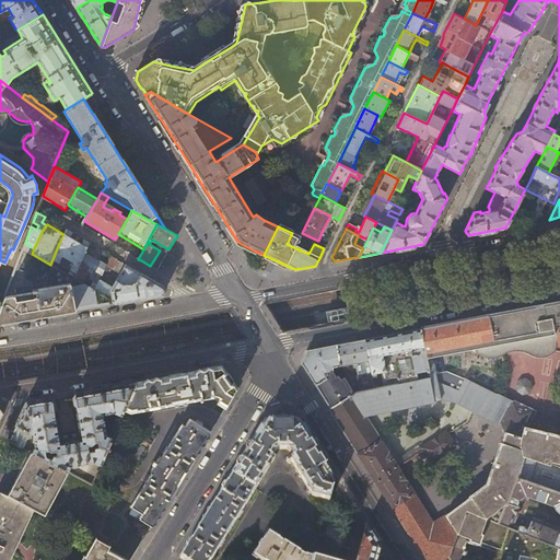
[(71,238),(69,237),(72,233),(67,230),(63,234),(59,243),(53,259),(58,263),(61,255),(72,261),(69,268),(76,272),(80,263),(84,253),(89,243),(83,240),(81,244),(71,238)]
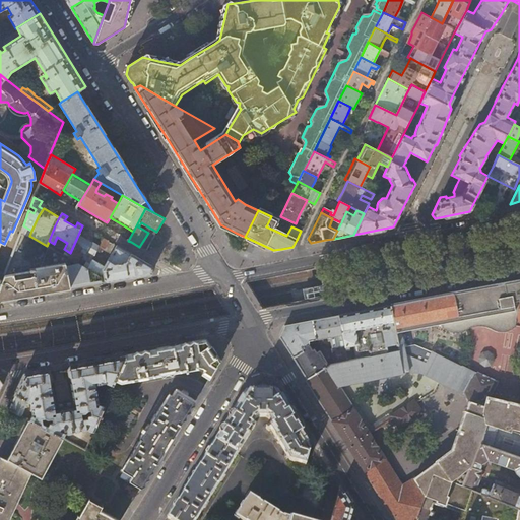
[(86,239),(78,235),(74,244),(76,246),(74,249),(79,251),(80,248),(94,256),(96,251),(99,246),(86,239)]
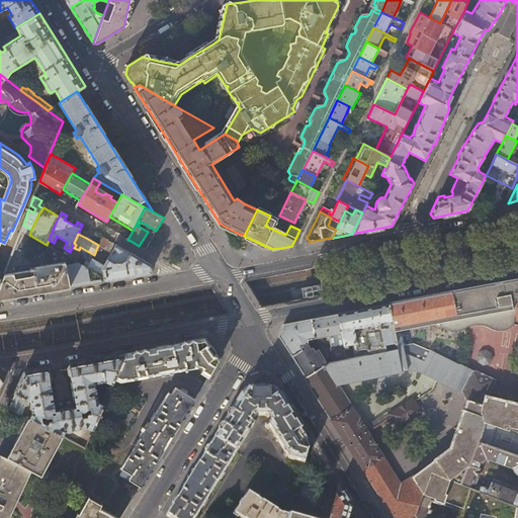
[(103,246),(108,239),(102,236),(98,245),(96,250),(98,251),(100,246),(102,247),(103,247),(103,246)]
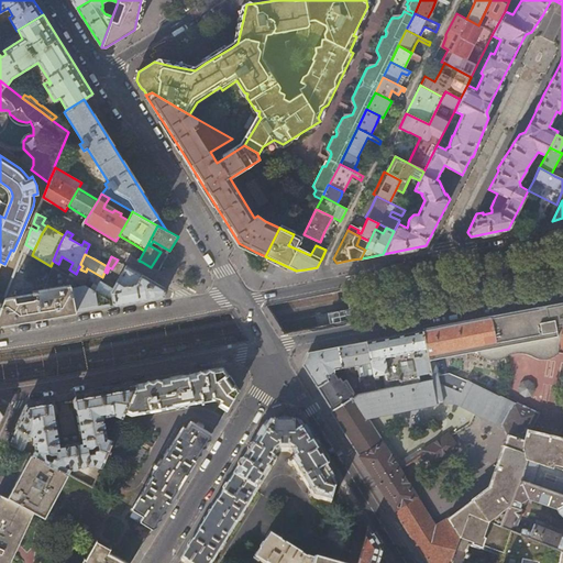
[(165,288),(127,265),(111,288),(100,282),(96,291),(117,305),(164,296),(165,288)]
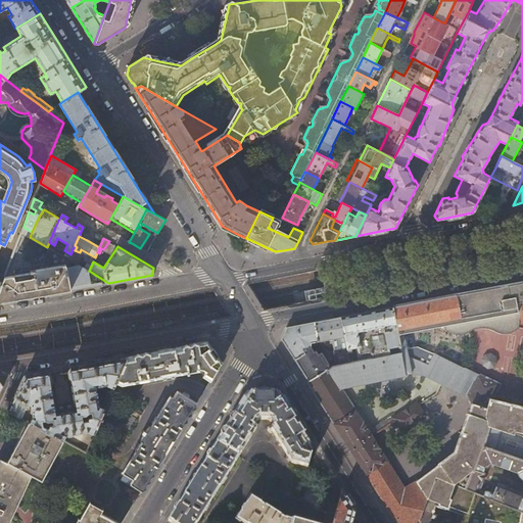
[(4,277),(2,283),(0,288),(0,301),(17,298),(56,292),(70,289),(66,263),(68,259),(67,259),(49,248),(41,268),(43,268),(30,270),(30,272),(4,277)]
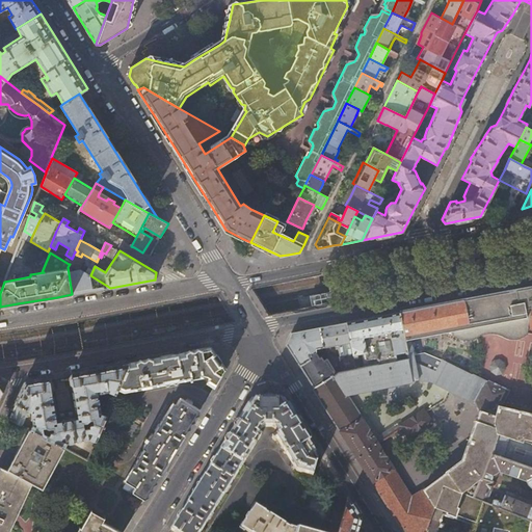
[(90,275),(70,264),(68,267),(72,294),(83,292),(110,288),(90,275)]
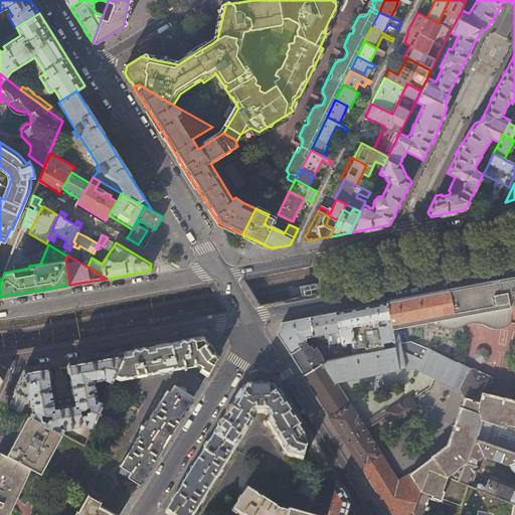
[(407,299),(386,303),(391,330),(397,329),(428,323),(431,329),(432,332),(434,335),(436,336),(437,338),(440,339),(444,340),(447,341),(449,341),(452,340),(454,339),(457,338),(458,337),(459,334),(460,332),(461,331),(462,329),(464,328),(465,326),(467,325),(469,324),(471,324),(474,324),(476,324),(479,324),(482,326),(484,327),(485,328),(486,329),(487,330),(490,331),(492,331),(494,332),(497,332),(500,331),(503,330),(505,329),(507,328),(509,326),(511,324),(512,317),(514,298),(514,297),(514,278),(512,279),(483,285),(455,290),(434,294),(407,299)]
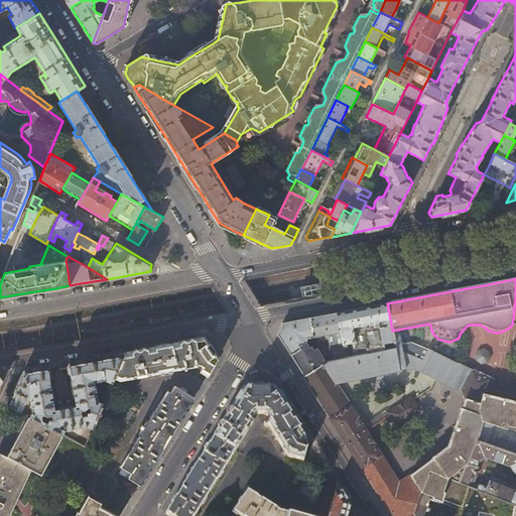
[(363,307),(337,312),(345,358),(395,348),(392,331),(387,303),(363,307)]
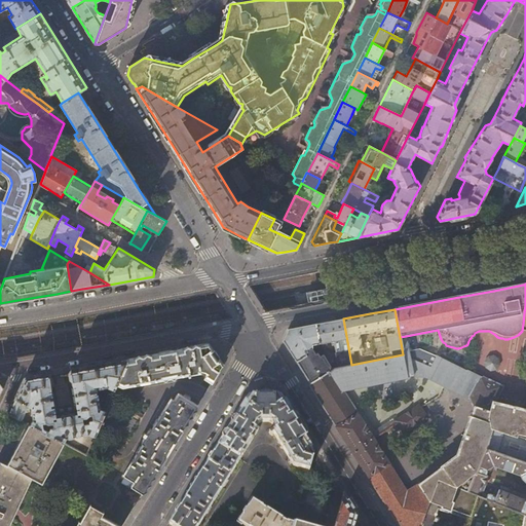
[(329,322),(316,324),(320,344),(334,342),(337,367),(351,365),(343,318),(329,322)]
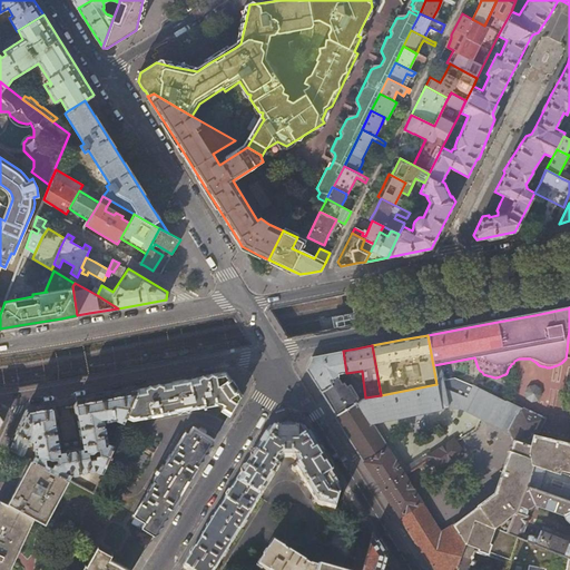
[(338,374),(346,373),(343,351),(321,355),(313,356),(307,370),(321,392),(333,384),(332,383),(338,379),(338,374)]
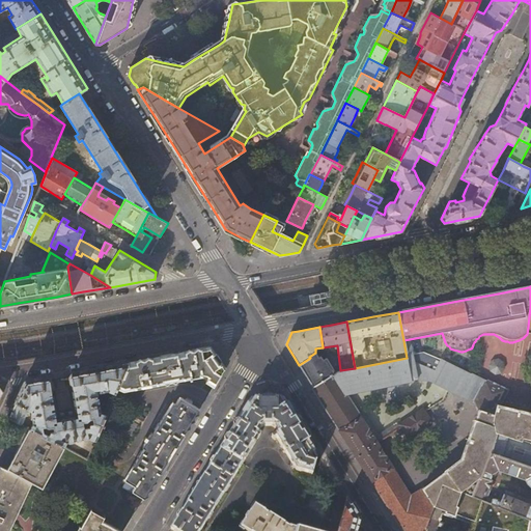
[(372,481),(394,470),(346,394),(428,381),(474,400),(484,380),(440,359),(440,358),(422,350),(411,352),(410,339),(403,340),(407,358),(355,368),(340,370),(337,370),(336,371),(313,387),(347,442),(366,471),(372,481)]
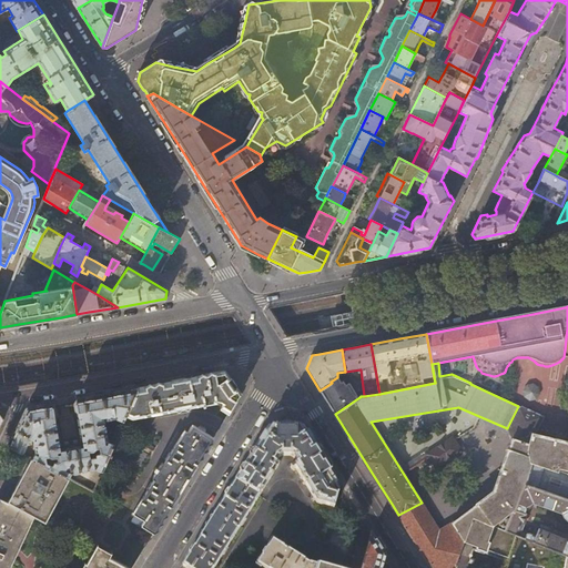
[(224,372),(138,388),(125,416),(132,418),(203,405),(203,407),(205,406),(204,404),(219,403),(222,404),(220,408),(229,414),(241,394),(230,379),(224,372)]
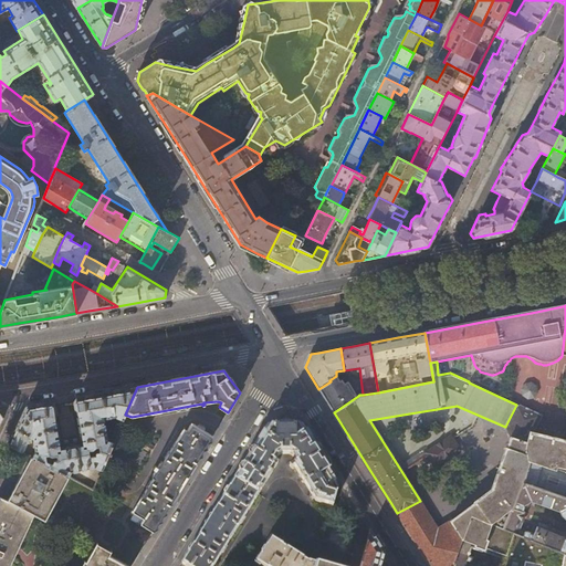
[(339,380),(336,376),(329,380),(331,381),(318,389),(324,397),(334,412),(358,396),(348,380),(345,383),(342,379),(339,380)]
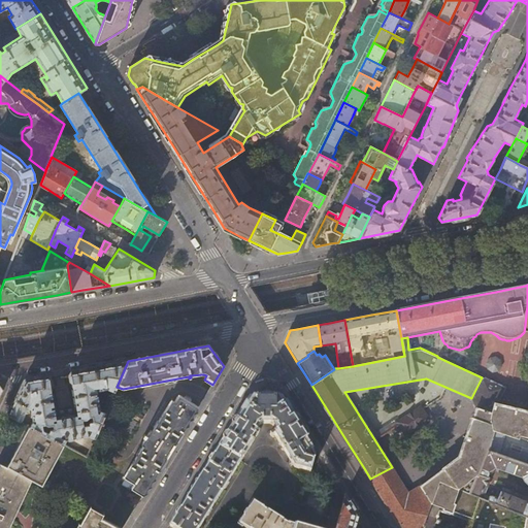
[(25,423),(28,416),(25,415),(28,407),(31,408),(31,409),(33,421),(30,426),(64,444),(66,439),(88,435),(95,438),(106,413),(100,410),(96,389),(105,388),(114,392),(117,387),(128,361),(70,371),(68,374),(70,382),(72,383),(77,415),(57,419),(51,386),(53,384),(51,377),(48,375),(35,377),(24,378),(15,398),(8,415),(25,423)]
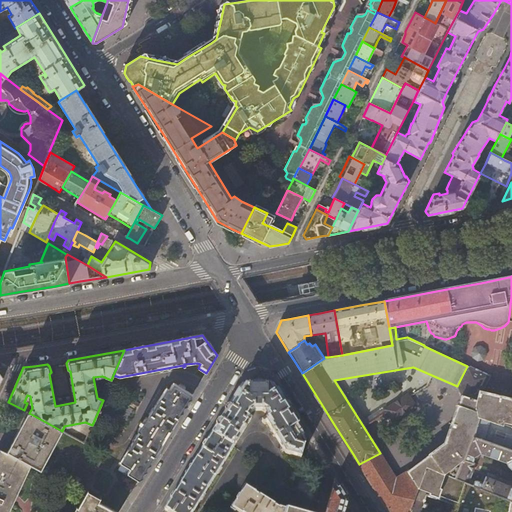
[(467,366),(457,386),(462,396),(476,401),(480,392),(489,376),(467,366)]
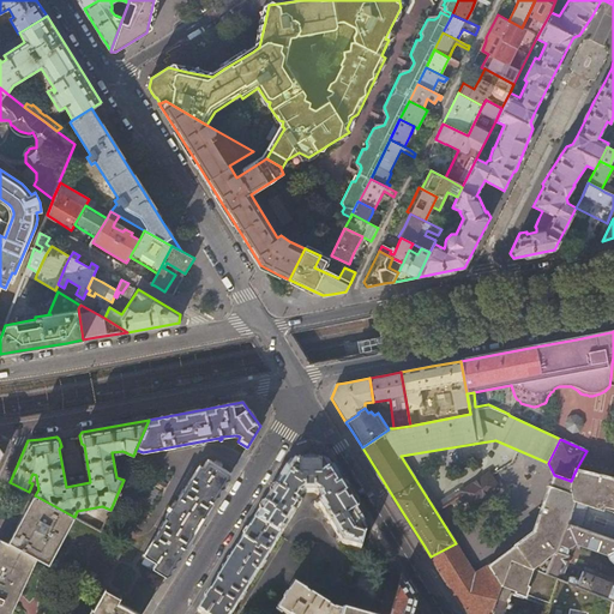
[(154,567),(167,576),(180,555),(194,531),(214,500),(230,473),(222,467),(222,464),(217,461),(214,462),(208,458),(203,467),(199,465),(178,501),(175,500),(170,506),(168,505),(166,509),(168,510),(164,517),(167,518),(144,554),(157,563),(154,567)]
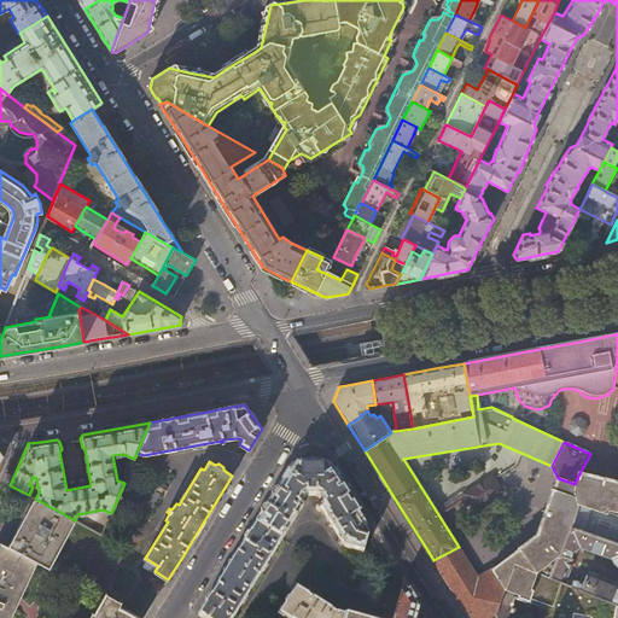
[(233,617),(303,506),(301,503),(304,497),(307,495),(316,495),(319,497),(322,503),(316,508),(318,511),(320,508),(344,547),(363,552),(371,528),(351,499),(330,464),(309,464),(293,464),(287,472),(274,495),(246,540),(226,572),(205,606),(199,616),(202,617),(233,617)]
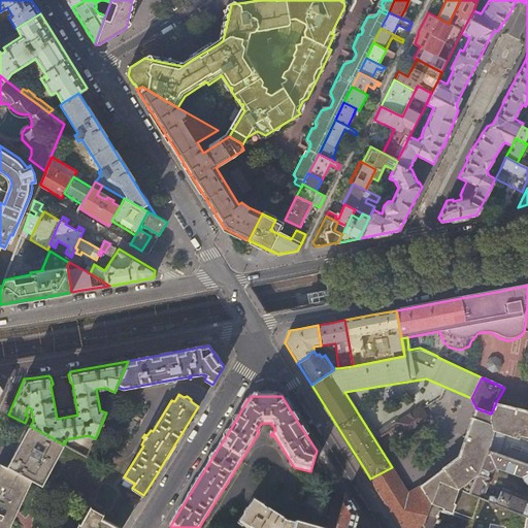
[(527,440),(527,411),(495,404),(491,414),(476,408),(460,457),(421,486),(430,502),(471,517),(479,497),(468,493),(477,473),(488,451),(494,429),(527,440)]
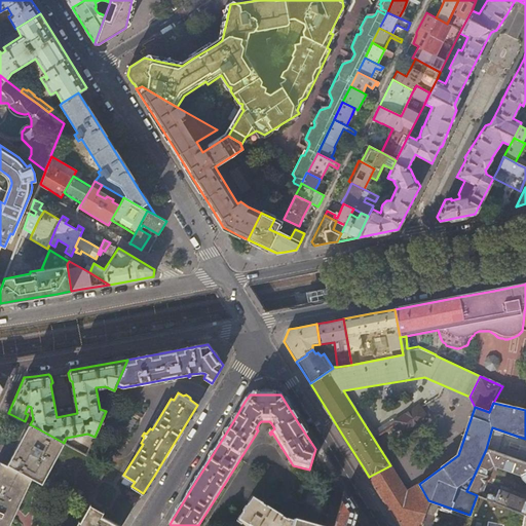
[(419,405),(396,419),(404,431),(427,417),(419,405)]
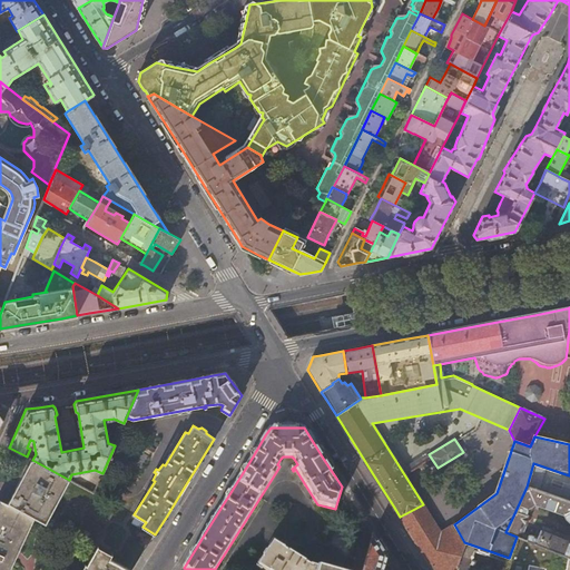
[(46,524),(69,480),(32,460),(9,503),(22,511),(36,519),(46,524)]
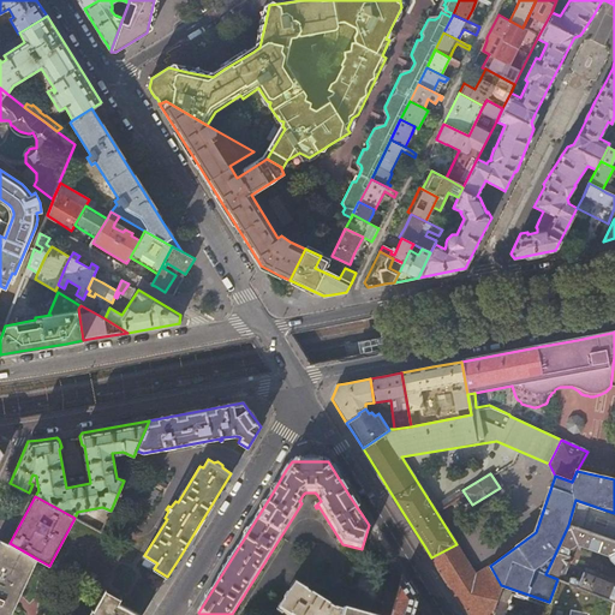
[(614,539),(614,513),(575,500),(568,525),(614,539)]
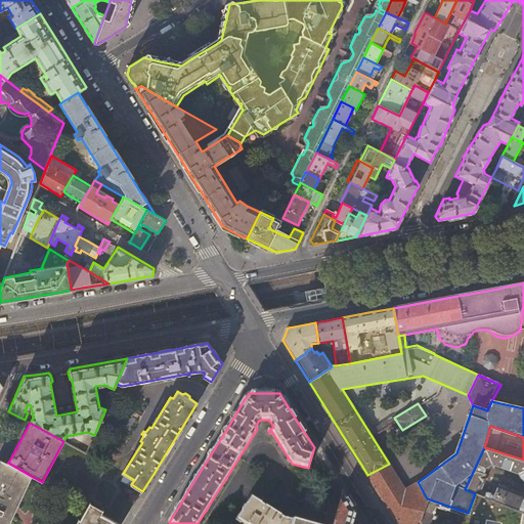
[(523,460),(484,447),(474,470),(482,473),(484,467),(491,463),(517,473),(522,479),(523,479),(523,460)]
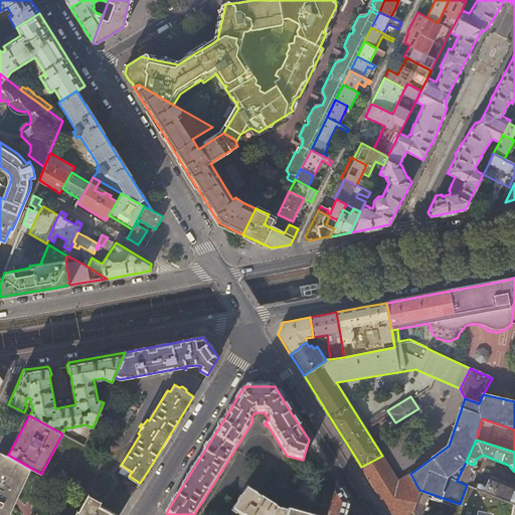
[(0,478),(8,483),(20,462),(8,455),(7,457),(0,453),(0,478)]
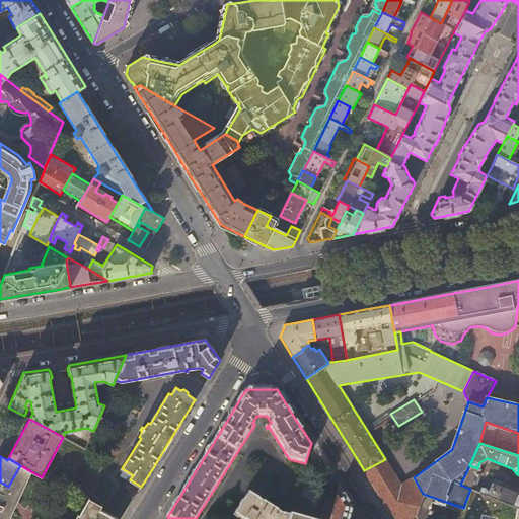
[(402,485),(385,459),(364,470),(368,476),(381,498),(393,516),(394,518),(414,518),(423,494),(414,477),(402,485)]
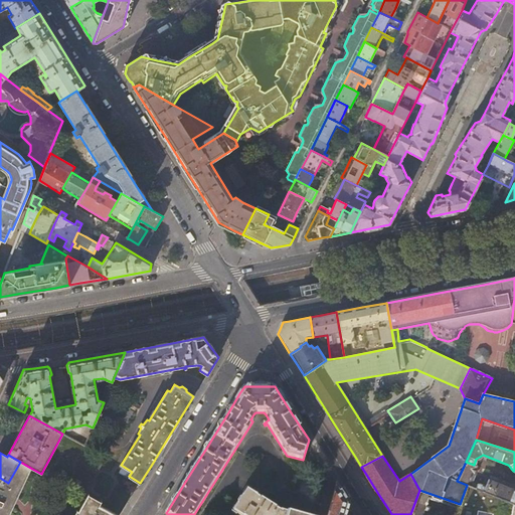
[(21,490),(32,469),(20,462),(8,483),(21,490)]
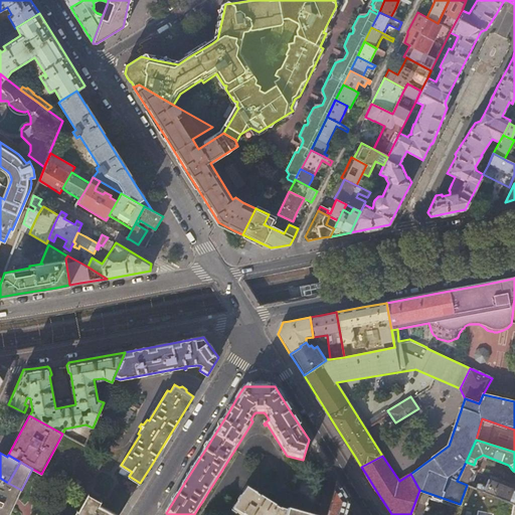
[(478,467),(474,465),(466,462),(457,481),(467,485),(514,504),(514,490),(487,480),(485,486),(478,483),(477,483),(471,481),(474,475),(475,475),(478,467)]
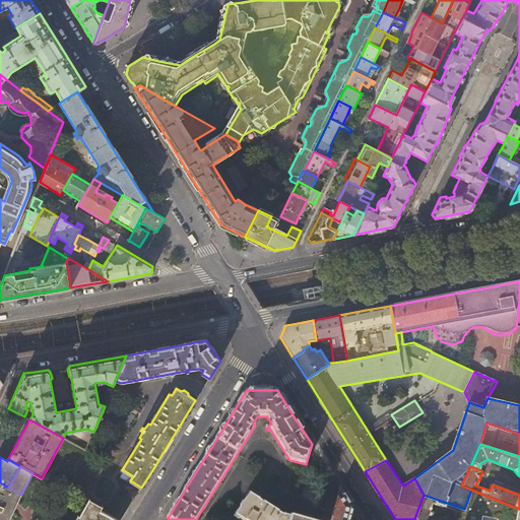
[(21,495),(8,488),(0,482),(0,506),(1,507),(2,507),(13,513),(21,495)]
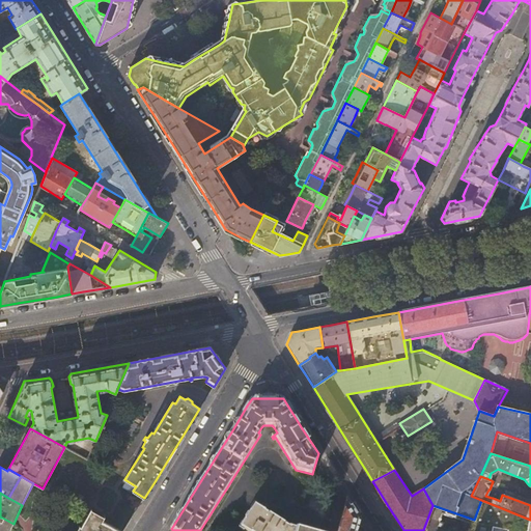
[(338,530),(359,530),(361,522),(347,499),(338,530)]
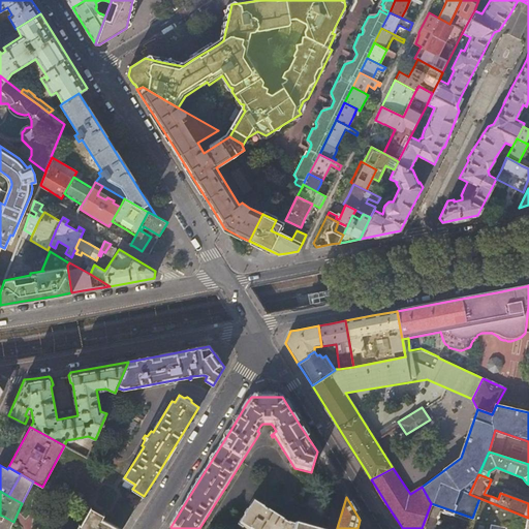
[(528,528),(528,518),(479,498),(472,518),(468,528),(528,528)]
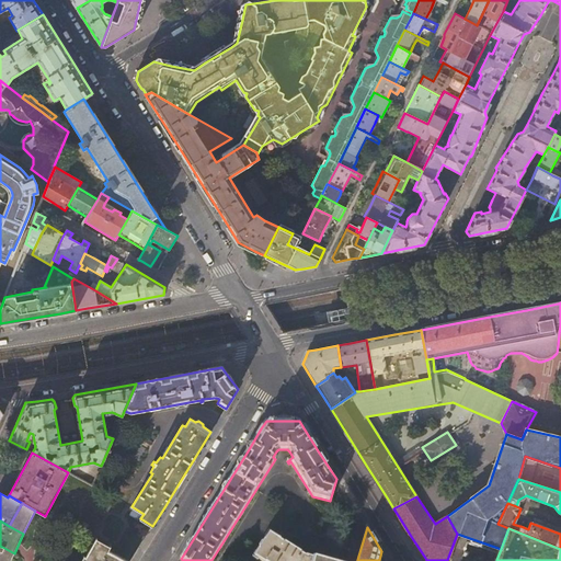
[(312,560),(313,559),(306,557),(268,533),(253,557),(260,560),(312,560)]
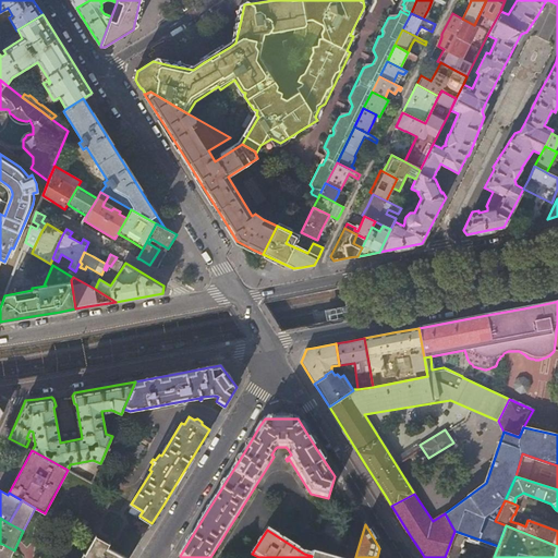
[(126,557),(123,556),(108,548),(110,544),(96,535),(94,540),(85,553),(84,552),(80,557),(126,557)]
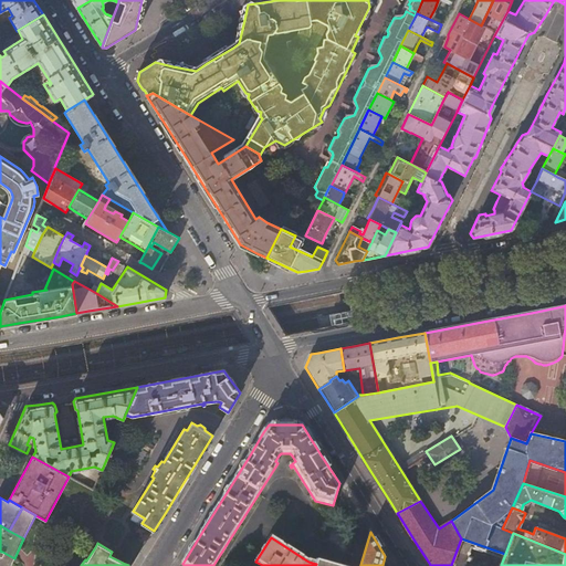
[(0,565),(10,565),(14,558),(2,552),(1,552),(0,554),(0,565)]
